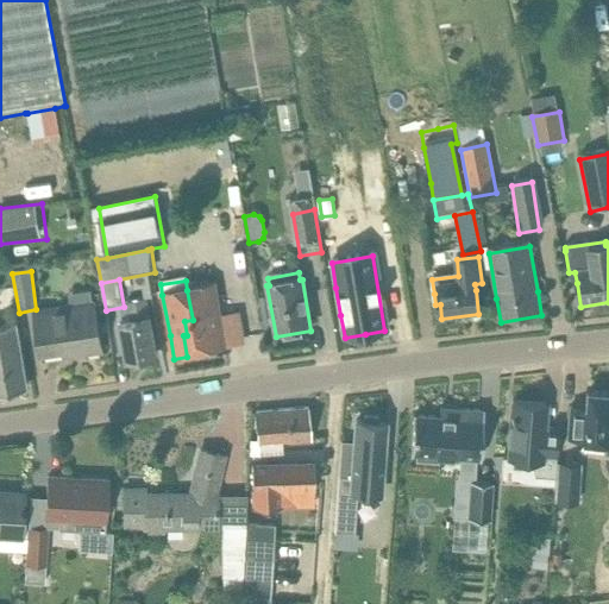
[(187,335),(183,335),(187,357),(225,350),(221,327),(214,285),(187,290),(193,320),(184,321),(187,335)]
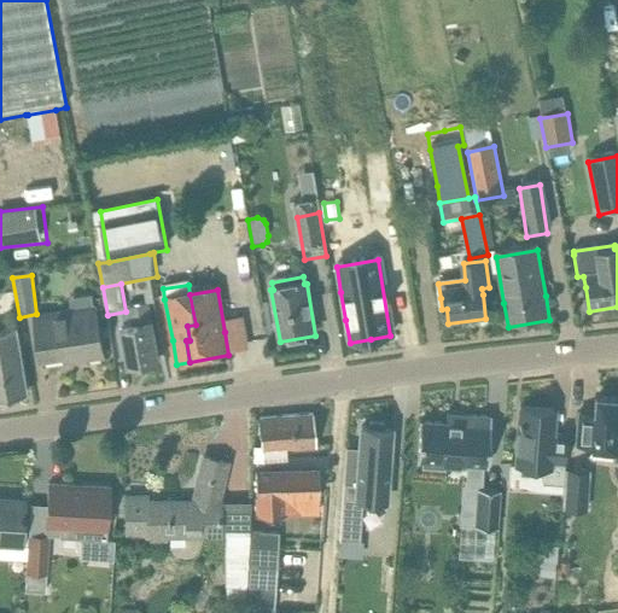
[(104,360),(97,311),(94,298),(69,302),(70,313),(35,317),(41,362),(81,356),(82,362),(104,360)]
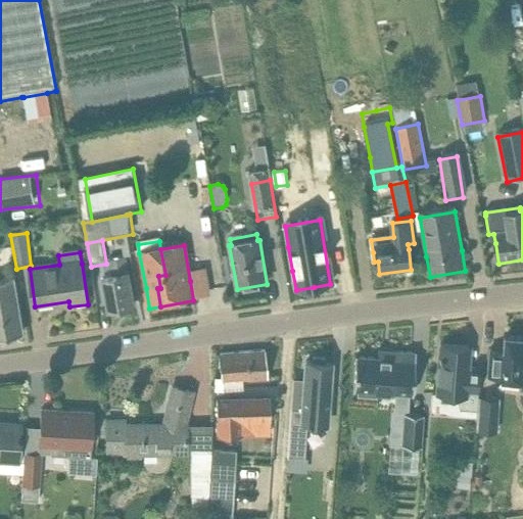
[(135,308),(131,288),(129,276),(128,276),(125,258),(108,262),(112,279),(102,280),(108,313),(135,308)]
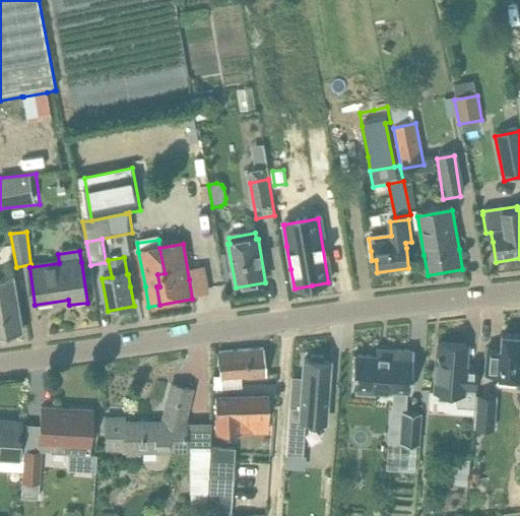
[(0,336),(22,333),(18,313),(13,280),(0,282),(0,336)]
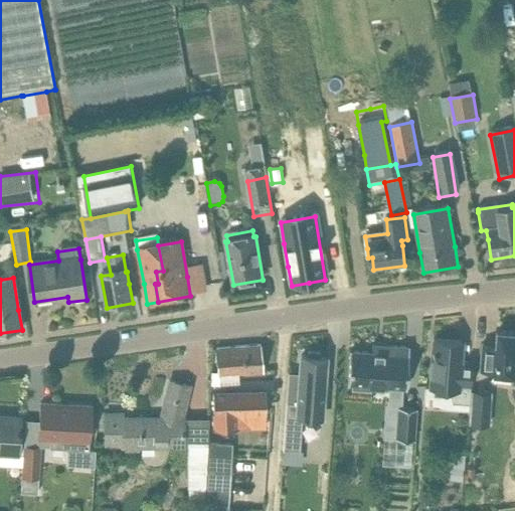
[(483,347),(481,373),(492,374),(493,374),(493,376),(514,377),(514,335),(496,334),(495,342),(495,348),(483,347)]
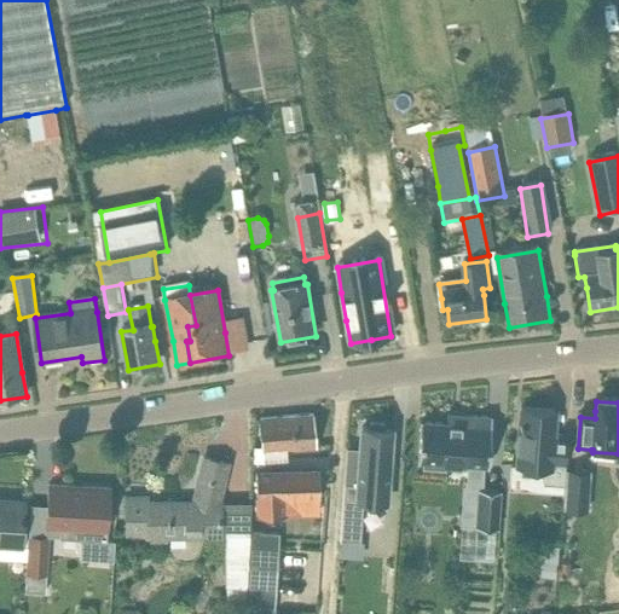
[(521,412),(516,469),(539,471),(543,488),(563,490),(565,468),(566,468),(567,449),(553,447),(555,415),(521,412)]
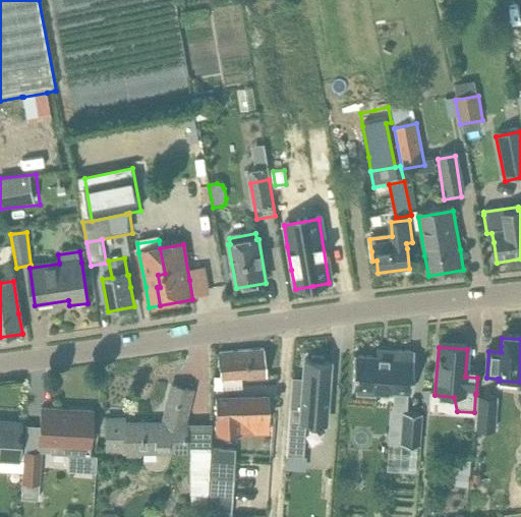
[(219,356),(221,383),(266,380),(264,352),(219,356)]
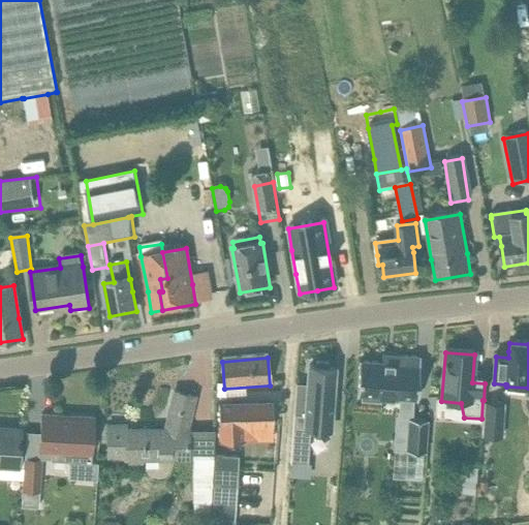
[(359,364),(356,397),(362,398),(361,404),(379,405),(380,399),(417,401),(421,360),(398,359),(398,367),(359,364)]
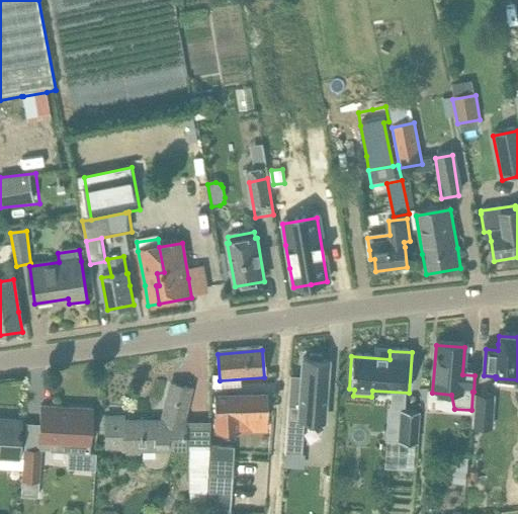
[(291,378),(289,378),(287,409),(299,410),(298,422),(323,424),(328,363),(322,363),(322,358),(310,357),(310,362),(304,361),(301,382),(290,381),(291,378)]
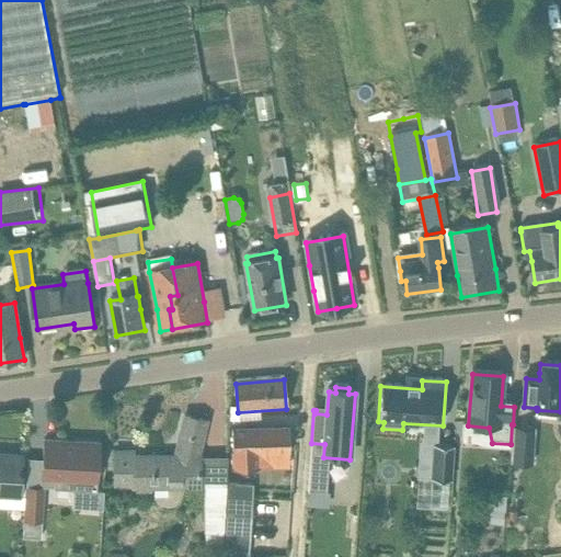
[(198,485),(198,482),(198,457),(206,424),(184,419),(175,459),(132,459),(132,455),(115,456),(115,478),(115,486),(132,485),(132,490),(148,490),(148,488),(198,486),(198,485)]
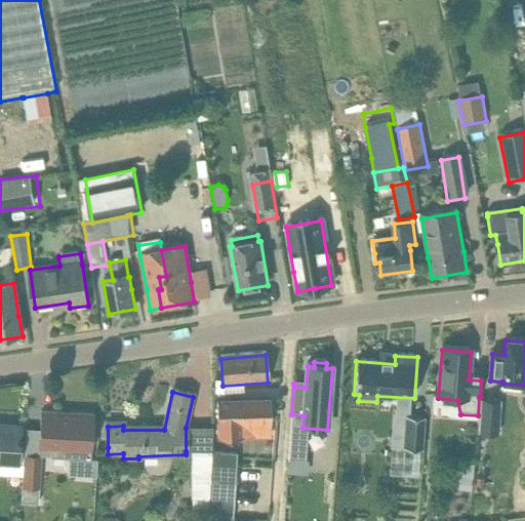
[(271,428),(271,424),(270,402),(250,403),(215,404),(216,444),(241,443),(241,429),(271,428)]
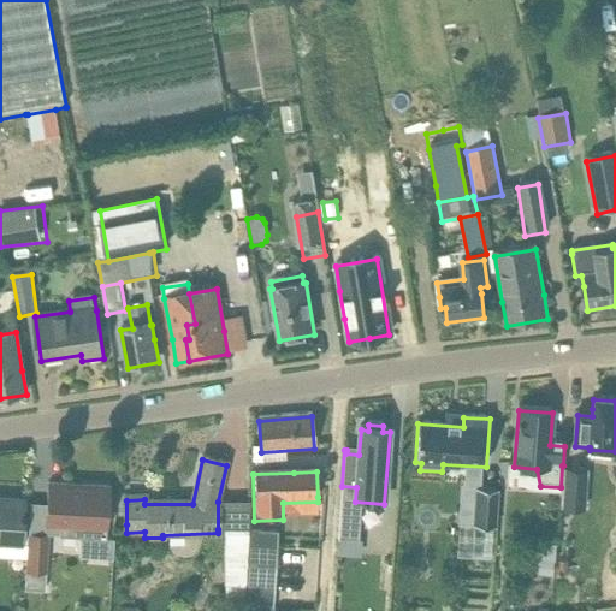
[(563,473),(561,511),(585,512),(587,474),(563,473)]
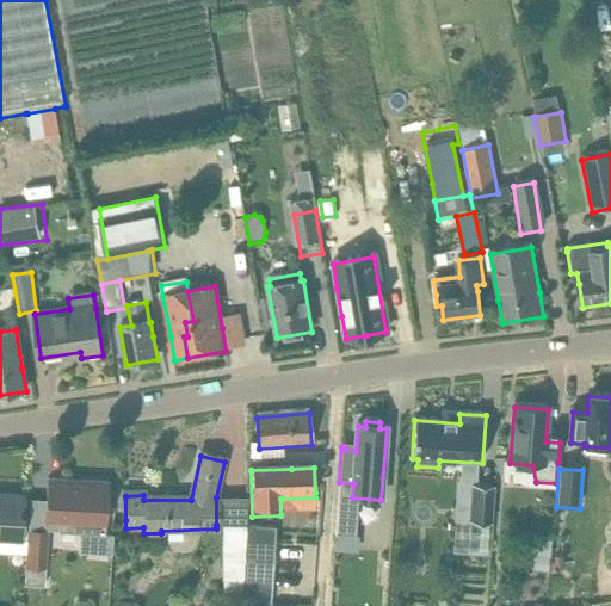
[(105,526),(106,511),(107,487),(48,483),(47,507),(45,521),(105,526)]
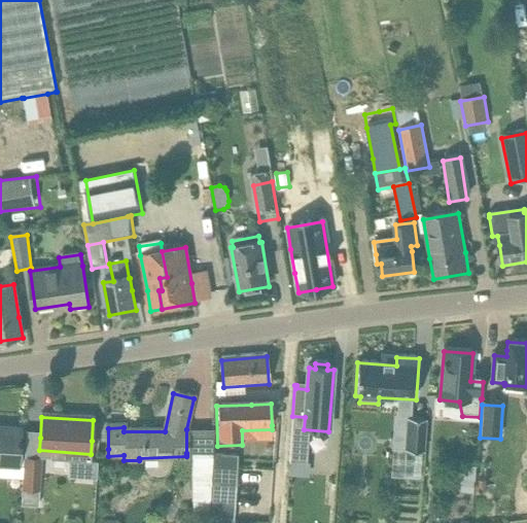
[(408,420),(406,453),(423,454),(425,421),(408,420)]
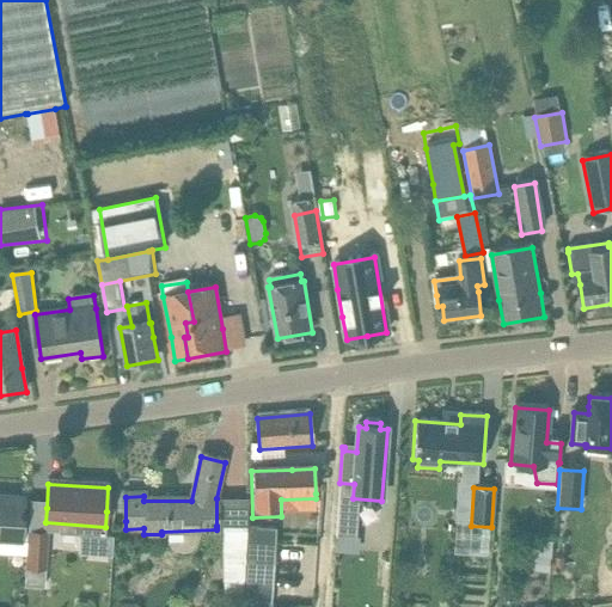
[(18,517),(23,517),(24,501),(0,498),(0,543),(17,544),(18,517)]
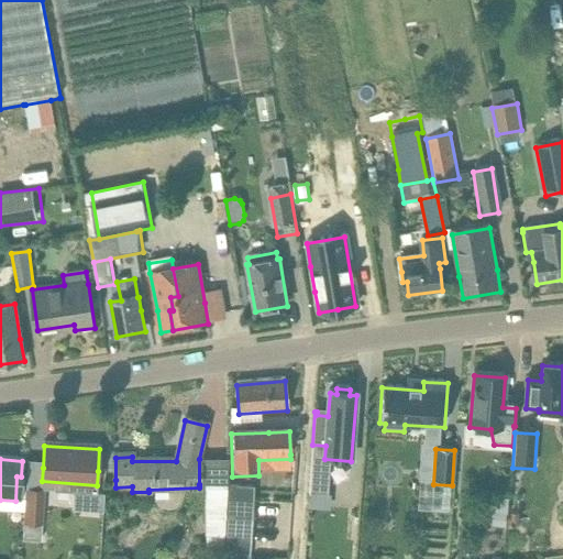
[(203,537),(224,538),(228,513),(227,481),(225,481),(225,483),(199,484),(199,486),(205,486),(203,537)]
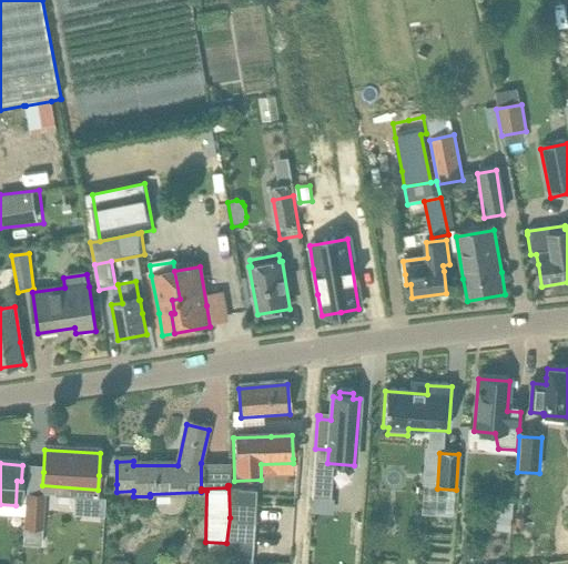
[(442,504),(429,503),(428,515),(456,517),(458,490),(443,490),(442,504)]
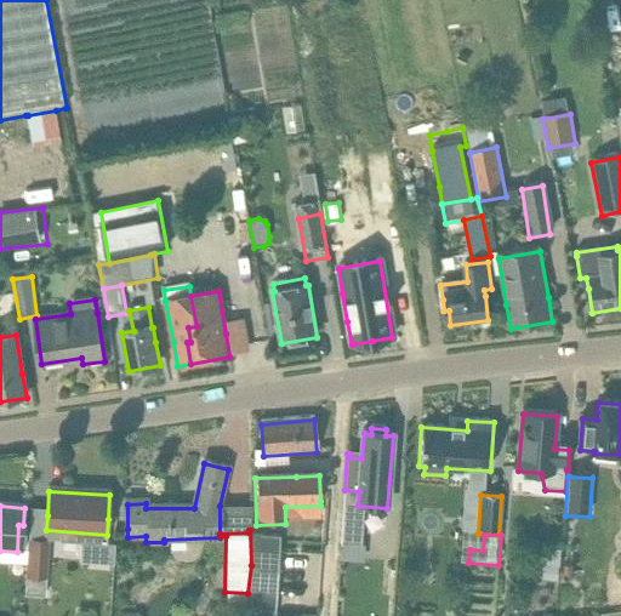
[(342,536),(341,551),(360,552),(362,537),(342,536)]
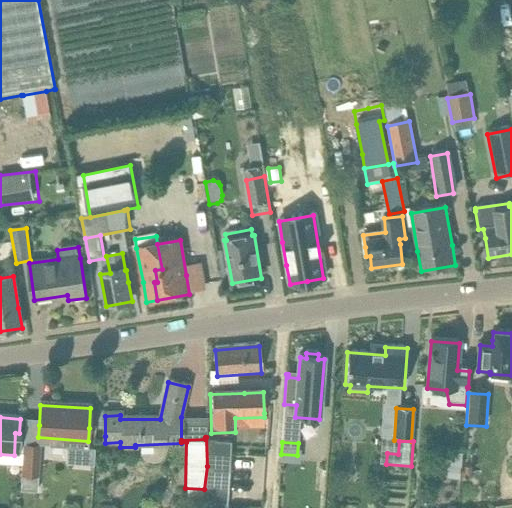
[(207,466),(204,489),(202,507),(223,507),(229,446),(209,444),(207,466)]
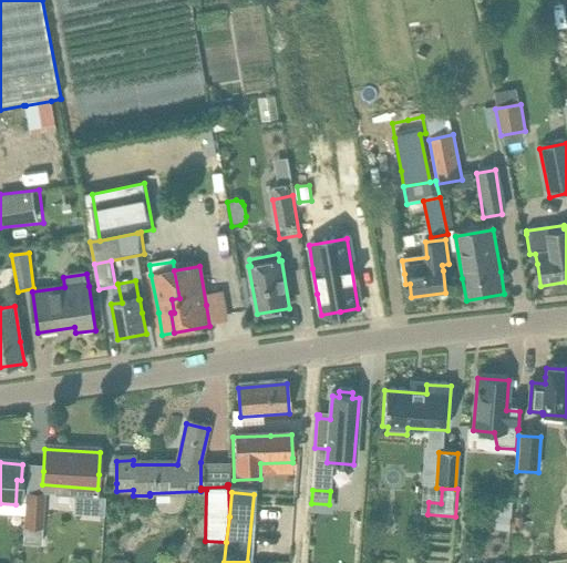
[(43,531),(45,495),(26,494),(23,543),(33,543),(33,542),(41,542),(42,531),(43,531)]
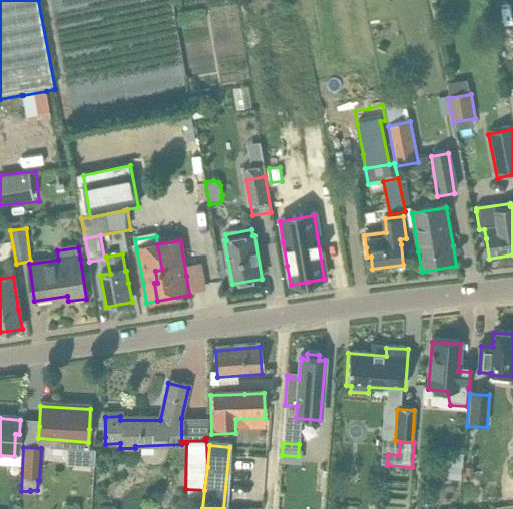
[(447,481),(461,482),(462,470),(448,469),(447,481)]
